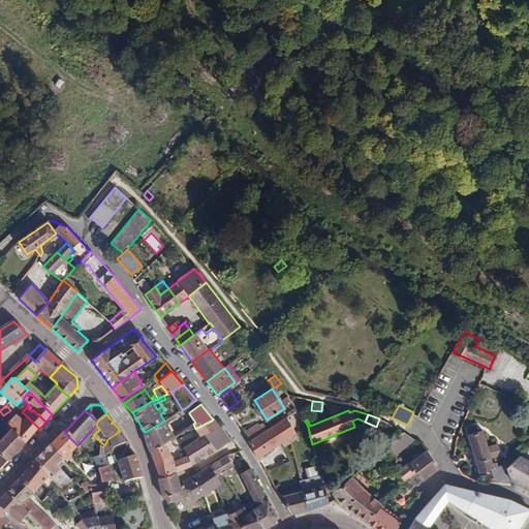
[(7,425),(25,444),(39,429),(27,416),(23,422),(16,415),(9,423),(7,425)]
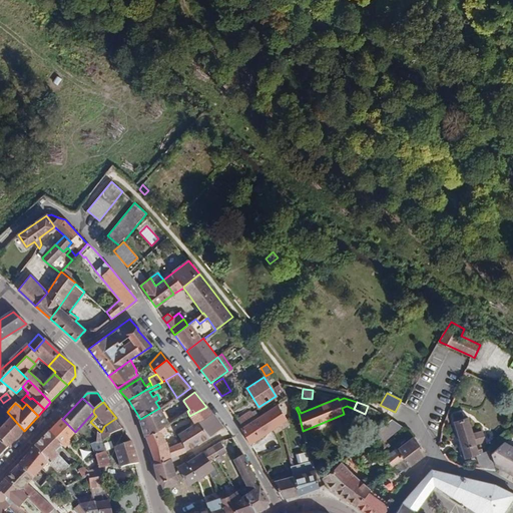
[(240,428),(249,445),(273,430),(275,433),(282,429),(281,424),(287,420),(278,404),(260,416),(242,427),(240,428)]
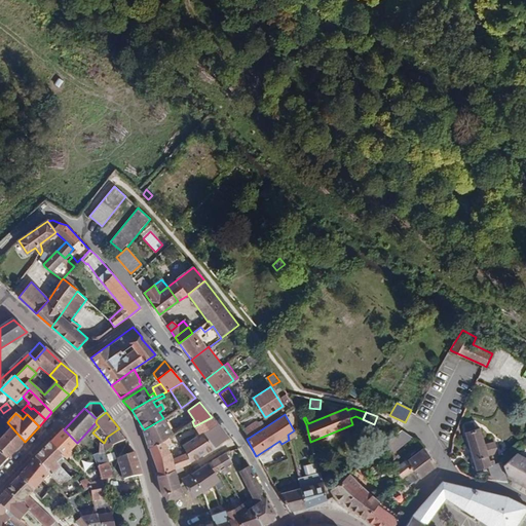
[(149,447),(159,475),(175,470),(186,465),(191,463),(186,453),(183,444),(202,433),(218,424),(212,417),(194,426),(192,421),(185,425),(173,434),(161,440),(149,447)]
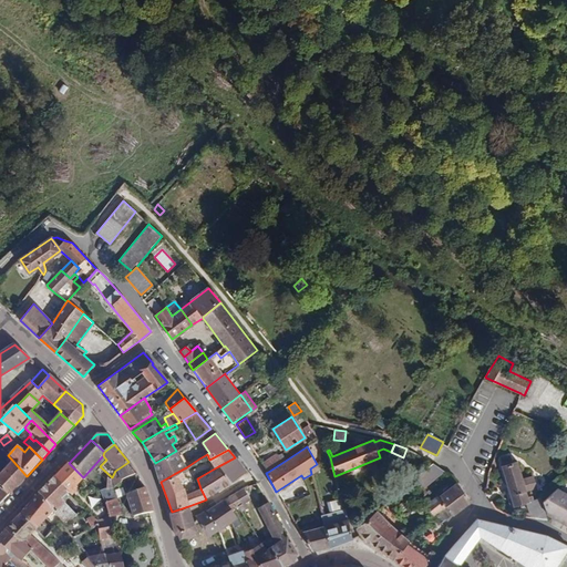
[(155,463),(161,482),(174,474),(186,467),(176,451),(155,463)]
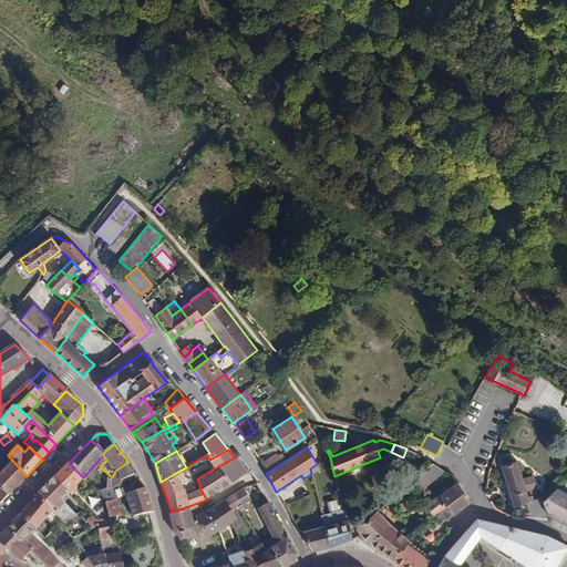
[(27,476),(8,455),(3,452),(0,455),(0,501),(1,503),(9,495),(27,476)]
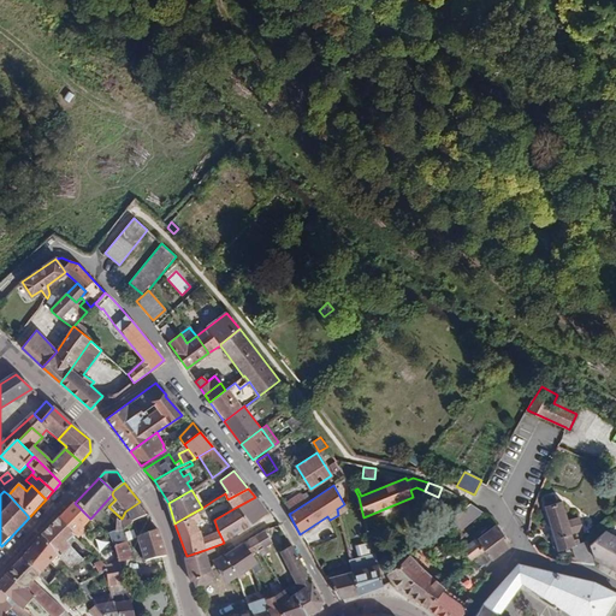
[(285,503),(291,513),(312,499),(307,492),(303,495),(300,493),(285,503)]
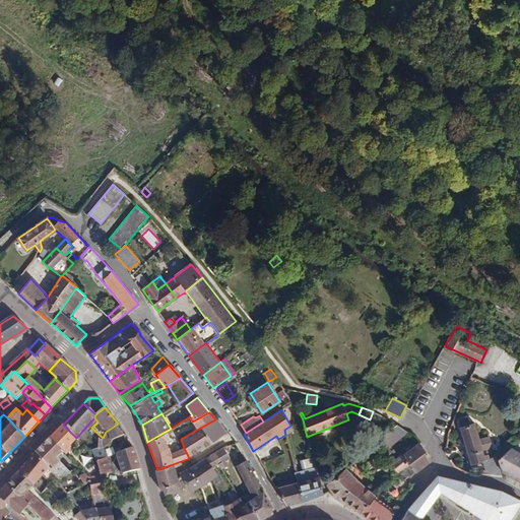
[(94,417),(76,438),(78,440),(96,420),(94,417)]
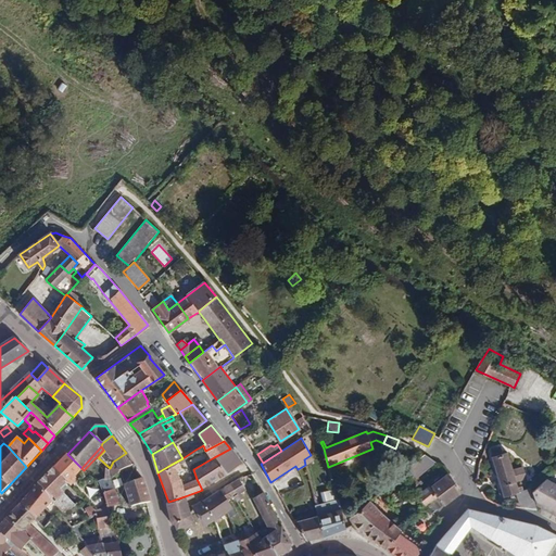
[(492,457),(504,497),(516,493),(521,508),(538,510),(531,491),(530,489),(523,491),(519,492),(518,488),(516,482),(526,479),(522,467),(513,470),(507,452),(502,454),(500,447),(490,450),(492,456),(492,457)]
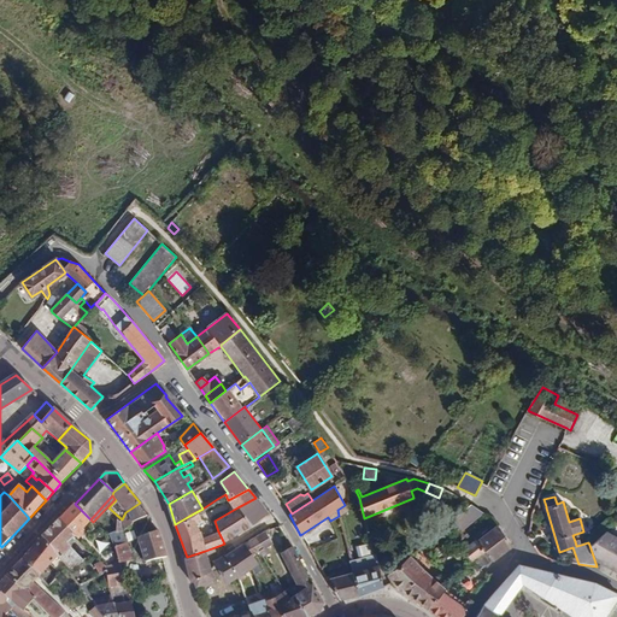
[(238,507),(252,526),(269,513),(256,498),(238,507)]
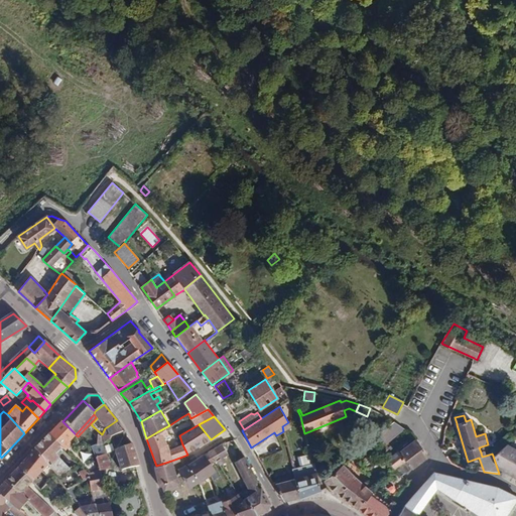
[(105,428),(102,434),(100,437),(98,434),(97,437),(96,443),(91,446),(96,458),(106,454),(102,444),(111,437),(123,431),(117,420),(105,428)]
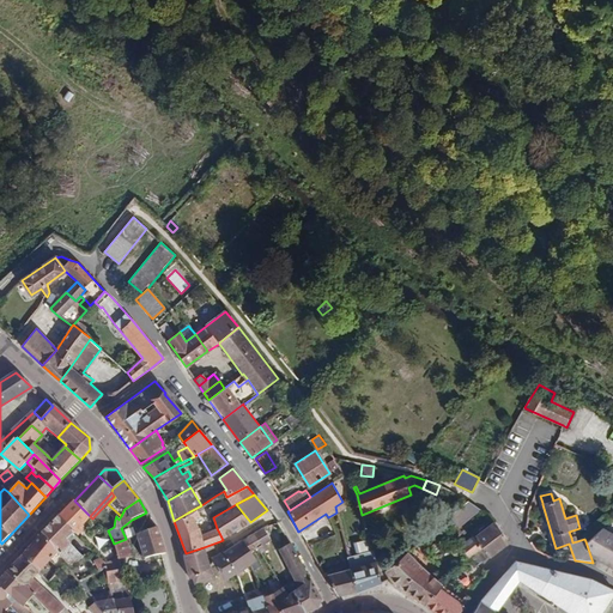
[(73,533),(76,536),(84,528),(82,526),(90,516),(74,501),(59,516),(73,533)]
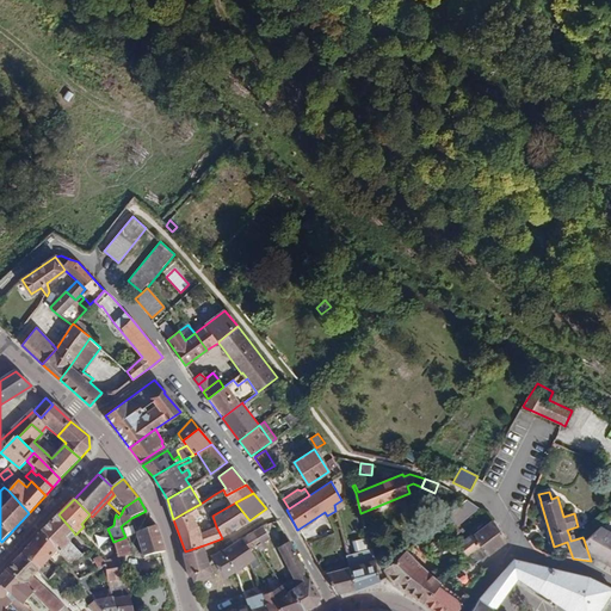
[(449,514),(455,523),(457,525),(466,518),(471,513),(479,508),(467,499),(449,514)]
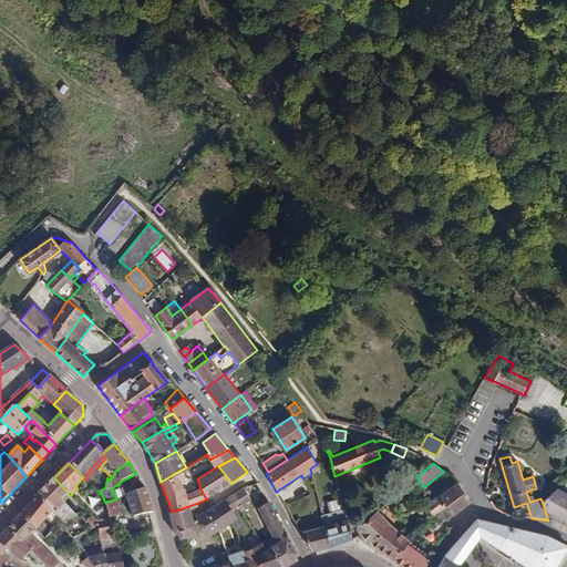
[(317,464),(310,468),(311,474),(320,468),(317,464)]
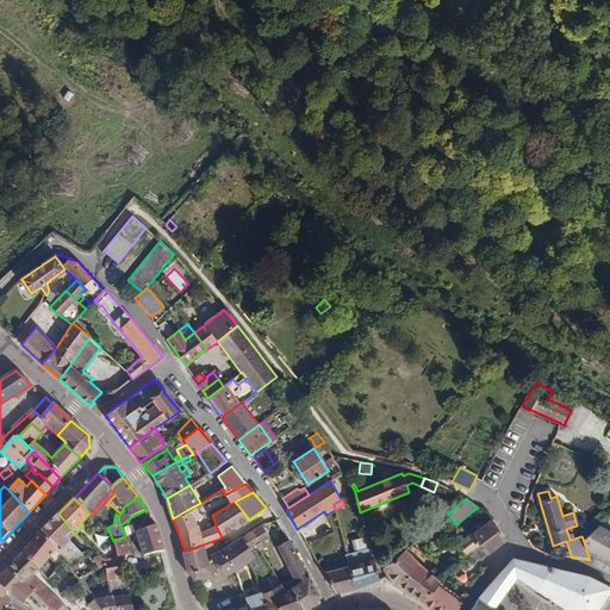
[(212,515),(216,526),(222,537),(249,520),(235,502),(212,515)]
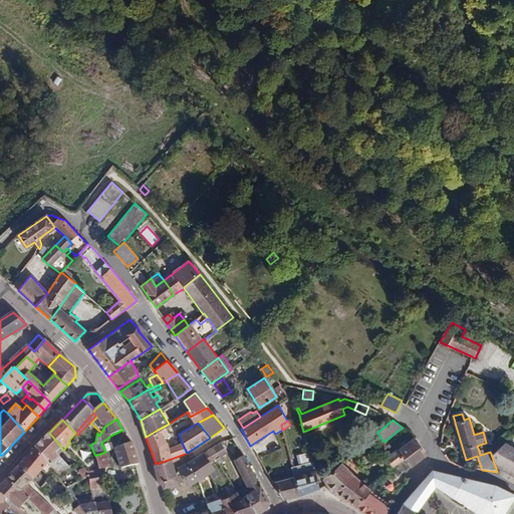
[(48,463),(50,465),(59,457),(55,453),(61,447),(49,433),(35,448),(48,463)]
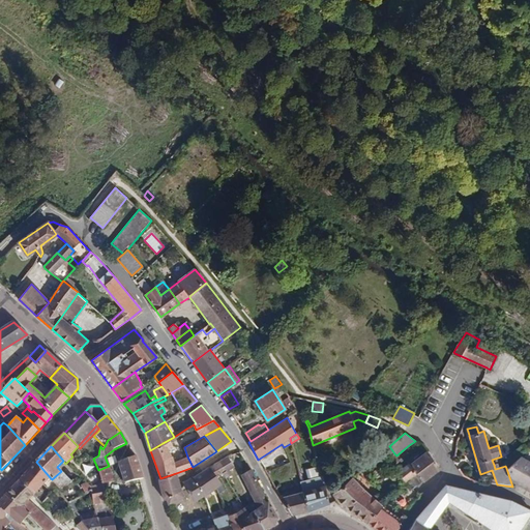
[(440,468),(428,451),(410,465),(417,474),(422,481),(440,468)]
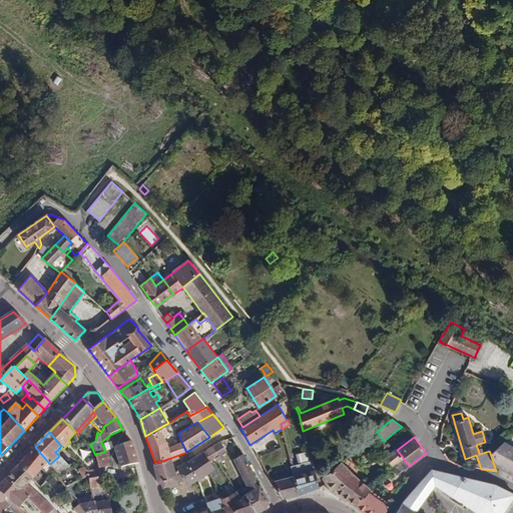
[(127,443),(114,447),(120,467),(134,464),(138,463),(131,441),(127,443)]
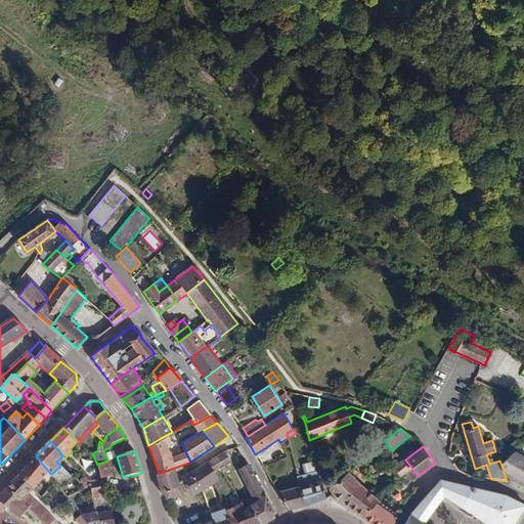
[(217,456),(221,462),(227,457),(227,451),(226,450),(217,456)]
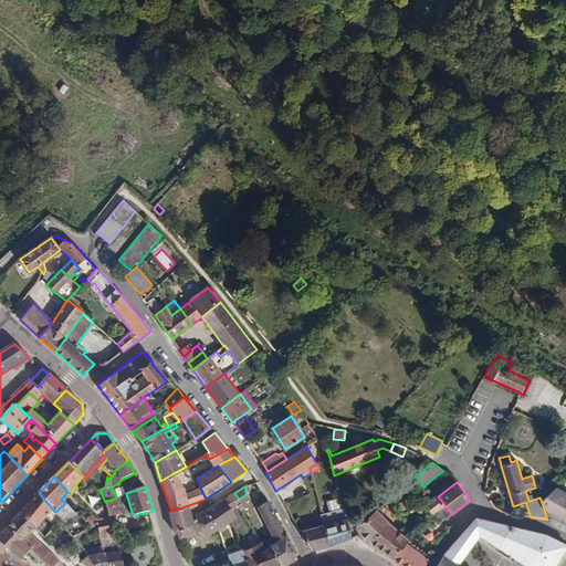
[(542,501),(546,513),(565,524),(565,493),(555,489),(542,501)]
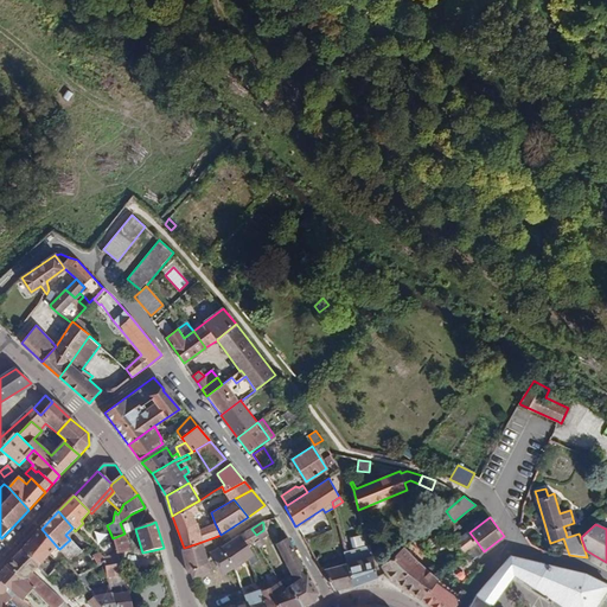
[(21,550),(38,567),(57,547),(42,529),(21,550)]
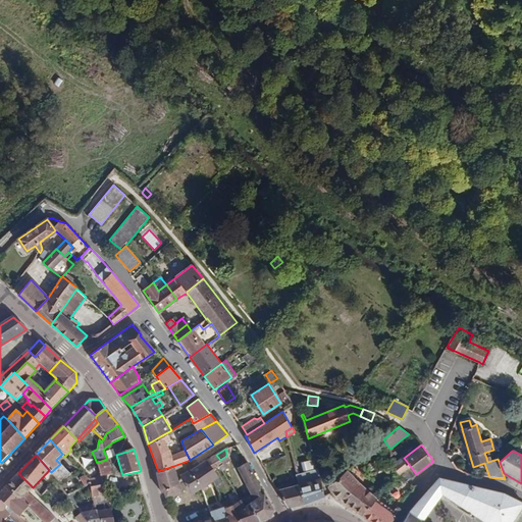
[(216,455),(206,460),(213,470),(219,466),(222,464),(220,460),(216,455)]
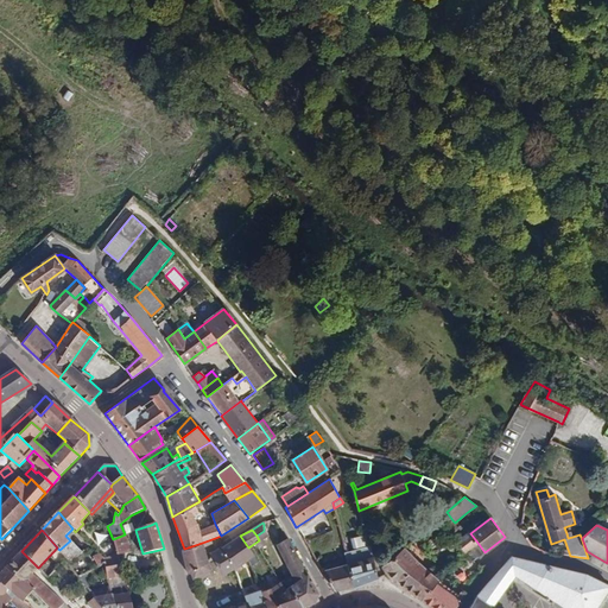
[(456,544),(464,553),(479,544),(470,533),(470,532),(456,544)]
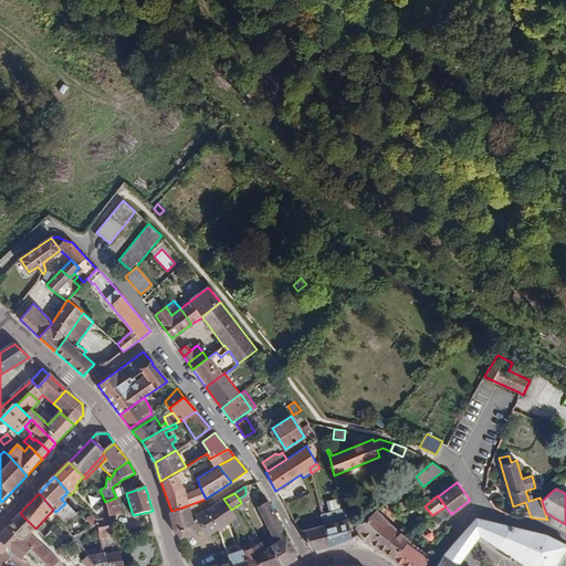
[(116,498),(105,502),(109,516),(109,517),(123,514),(116,498)]
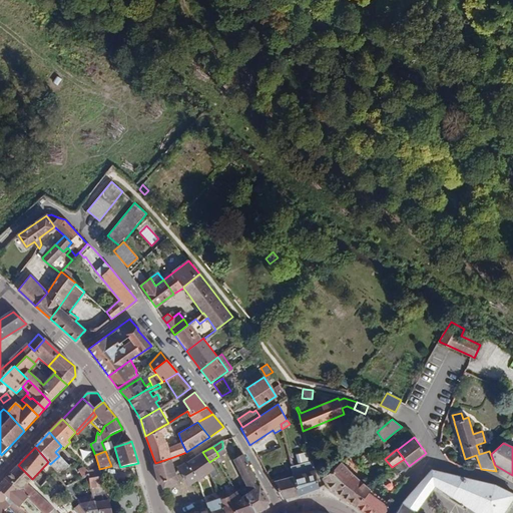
[(214,469),(209,462),(202,452),(187,463),(198,479),(198,480),(209,473),(214,469)]
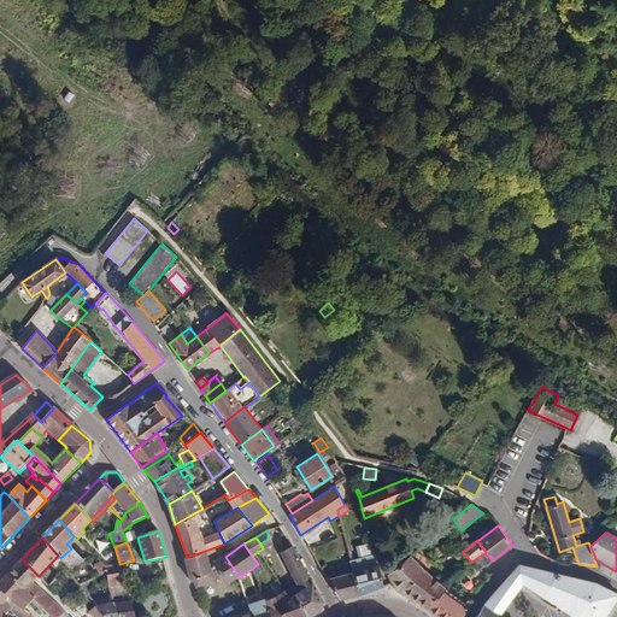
[(371,544),(357,547),(360,557),(374,553),(371,544)]
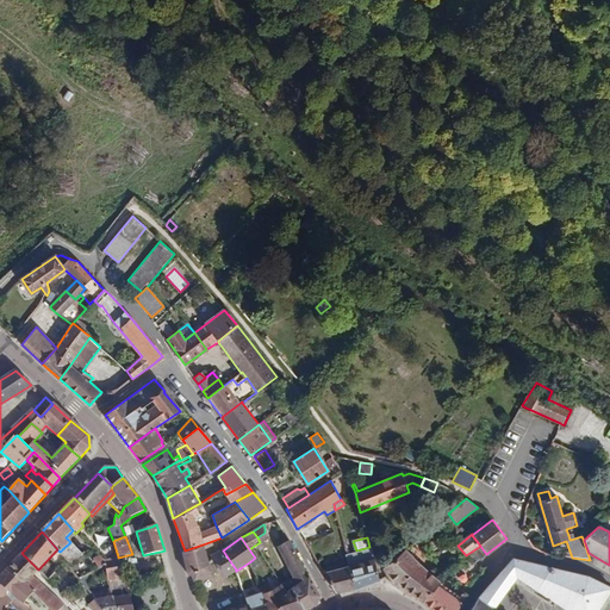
[(292,587),(304,609),(316,604),(319,595),(290,540),(278,547),(297,584),(292,587)]
